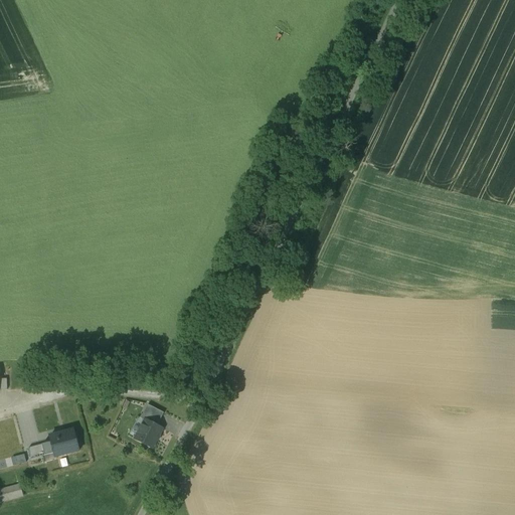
[(166,414),(147,405),(140,419),(144,421),(134,441),(155,452),(167,427),(161,424),(166,414)]
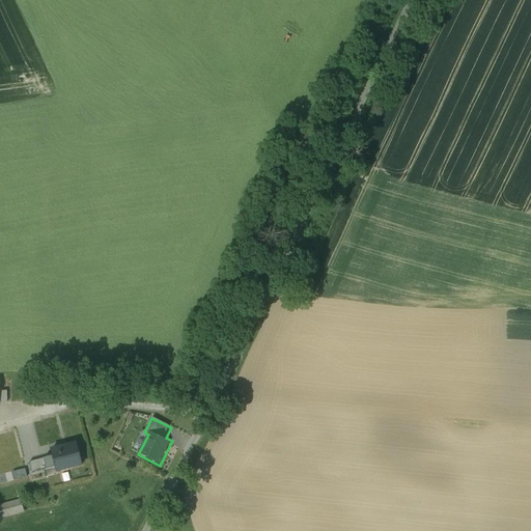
[(47,477),(45,471),(43,459),(32,424),(0,431),(0,490),(9,487),(3,465),(18,460),(19,464),(6,467),(11,486),(47,477)]
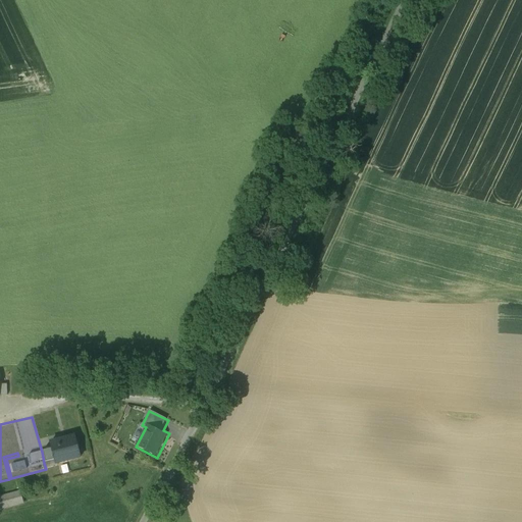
[(52,449),(42,452),(44,463),(55,460),(56,464),(81,457),(75,436),(51,444),(52,449)]
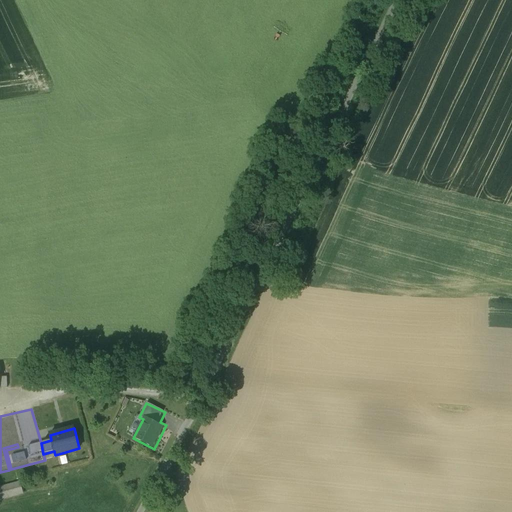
[(20,482),(0,487),(0,499),(23,493),(20,482)]
